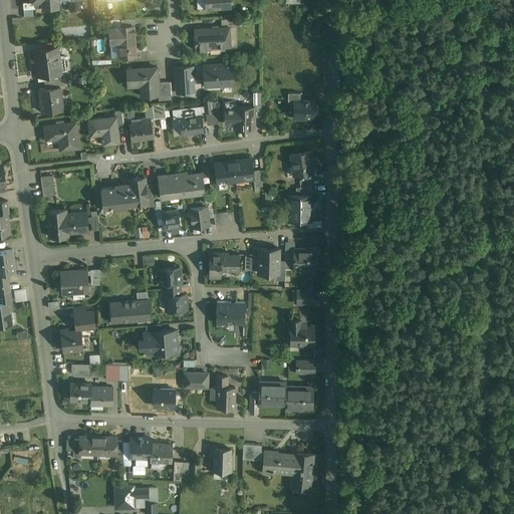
[(204,0),(205,7),(205,8),(231,7),(230,0),(204,0)]
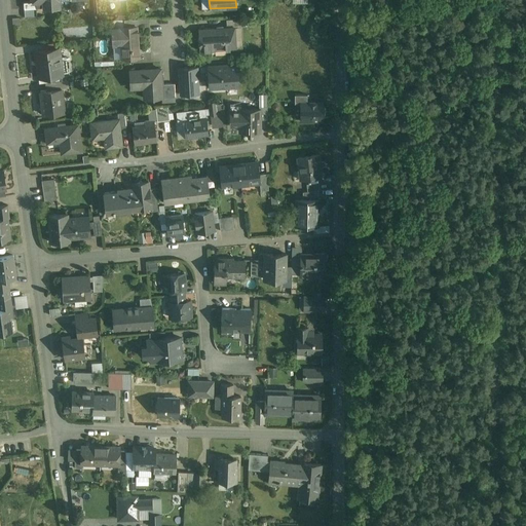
[(36,8),(25,9),(25,17),(37,16),(36,8)]
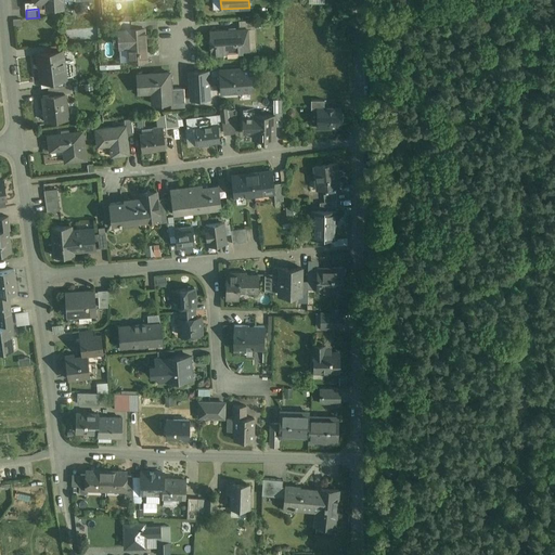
[(253,20),(239,21),(240,29),(247,28),(248,29),(254,28),(253,20)]
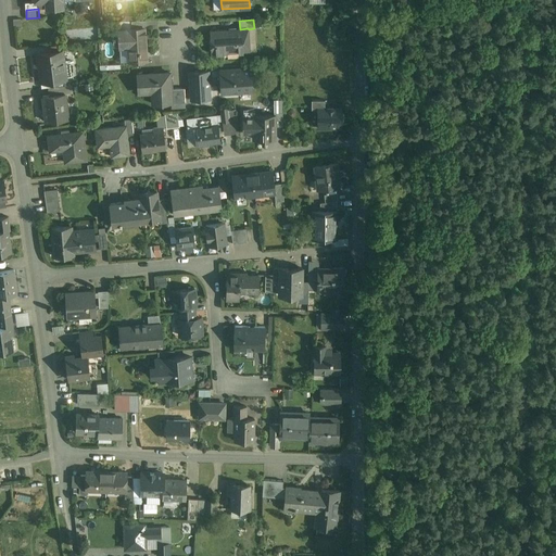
[(131,28),(127,28),(128,29),(118,29),(119,47),(129,47),(129,61),(147,60),(146,42),(144,42),(144,38),(146,38),(144,27),(131,28)]
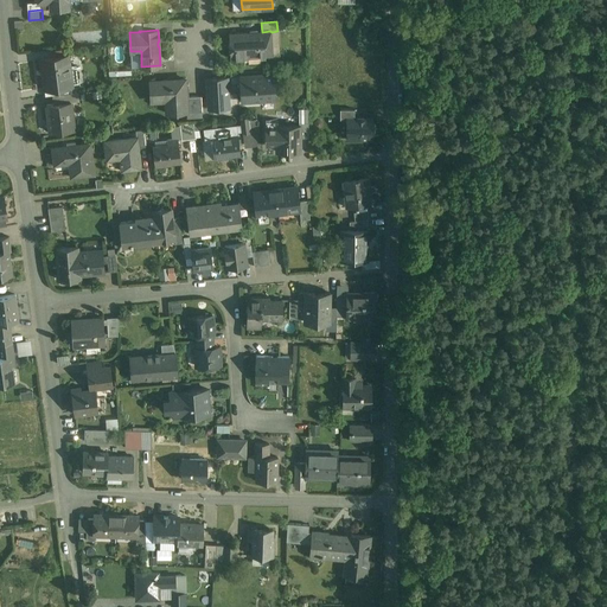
[(262,32),(243,32),(246,58),(273,56),(272,32),(270,31),(262,32)]
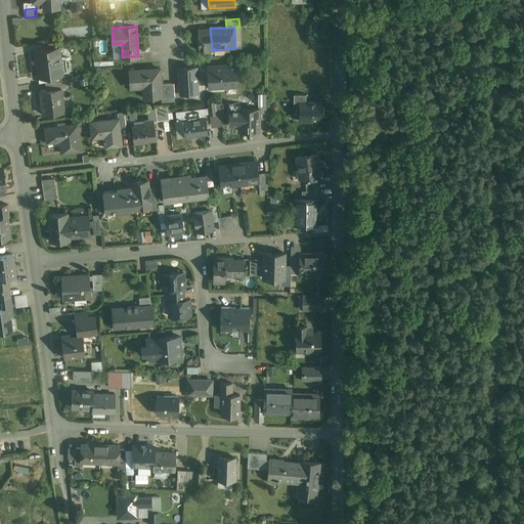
[(210,28),(198,29),(200,50),(212,50),(210,28)]
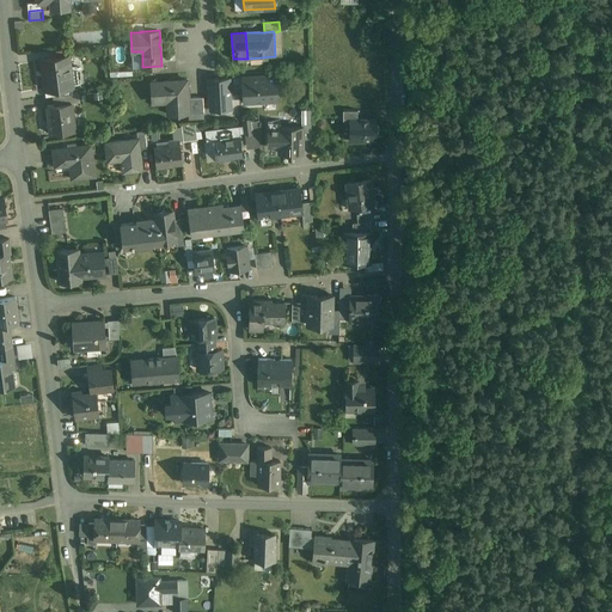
[(56,57),(41,60),(46,90),(61,87),(71,86),(68,68),(71,68),(68,56),(56,57)]
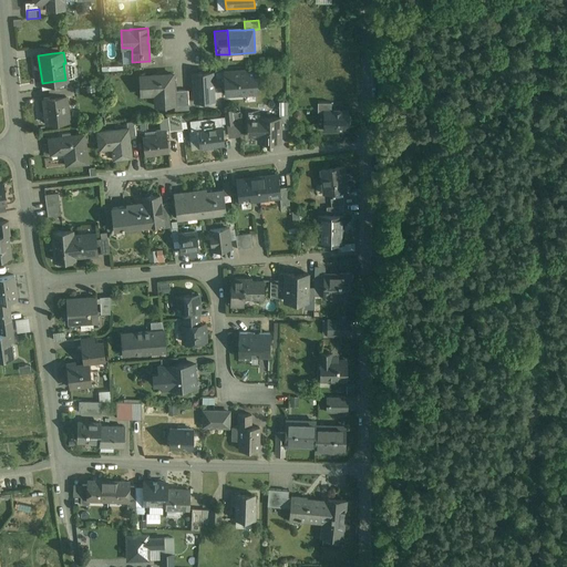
[(256,70),(225,71),(225,72),(226,88),(226,95),(257,93),(256,70)]
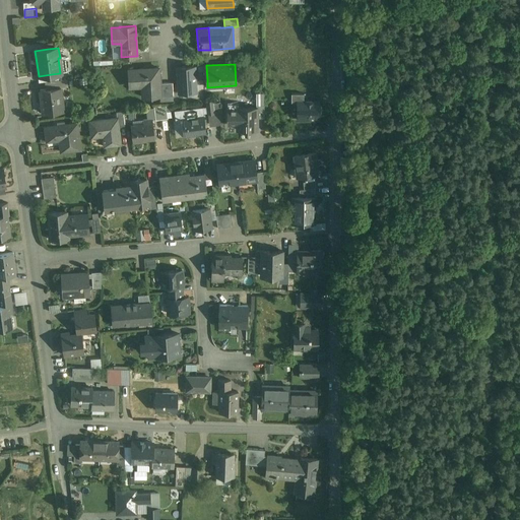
[(206,66),(178,68),(178,72),(179,82),(180,82),(207,80),(206,66)]
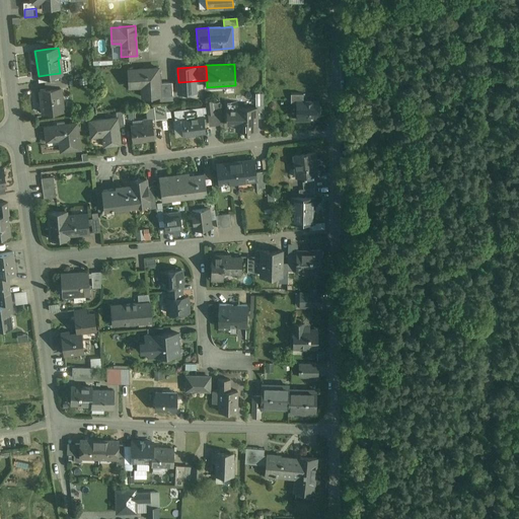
[(158,67),(130,69),(131,83),(142,82),(143,97),(160,96),(159,83),(158,67)]
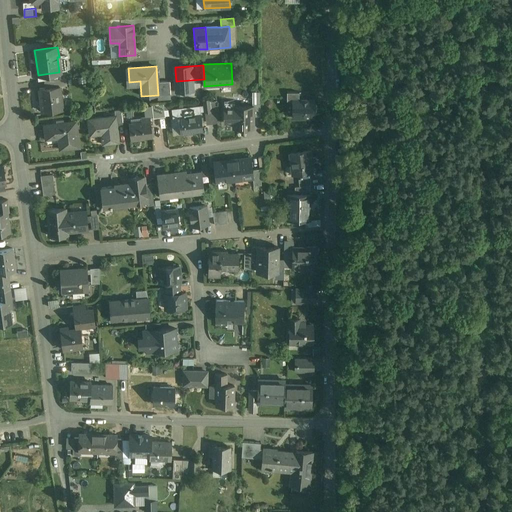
[(51,79),(44,80),(45,88),(60,86),(67,85),(66,78),(51,79)]
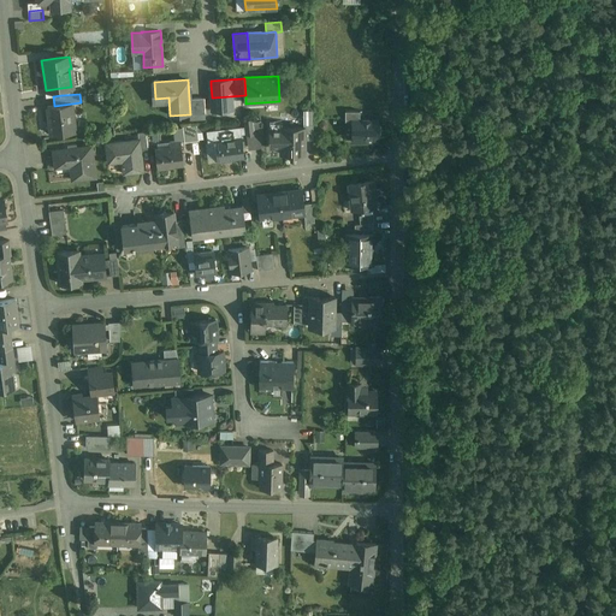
[(205,98),(189,99),(190,114),(195,113),(206,113),(205,106),(205,98)]
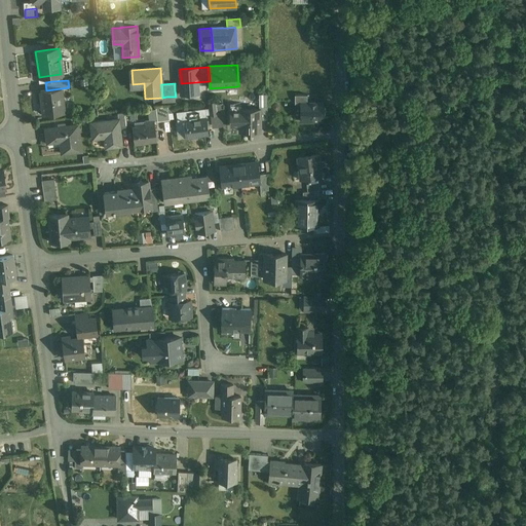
[(46,90),(40,91),(43,115),(65,112),(62,88),(46,90)]
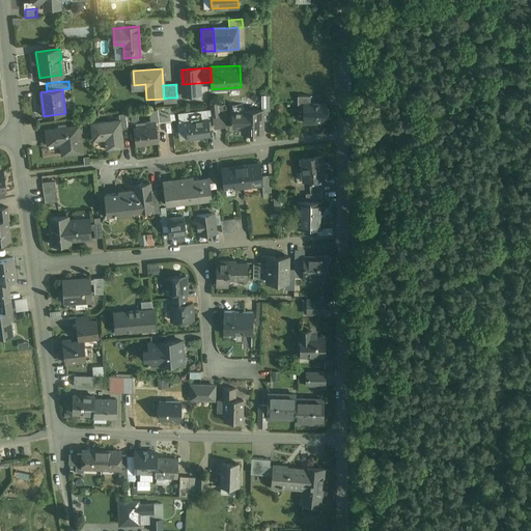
[(310,96),(298,96),(298,105),(304,105),(310,105),(310,96)]
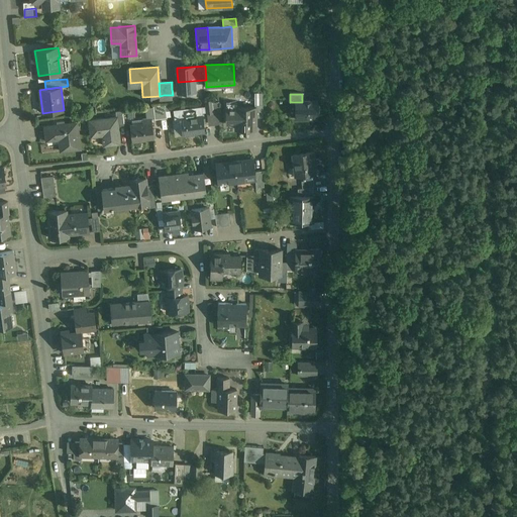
[(212,103),(212,99),(205,100),(207,113),(219,112),(218,102),(212,103)]
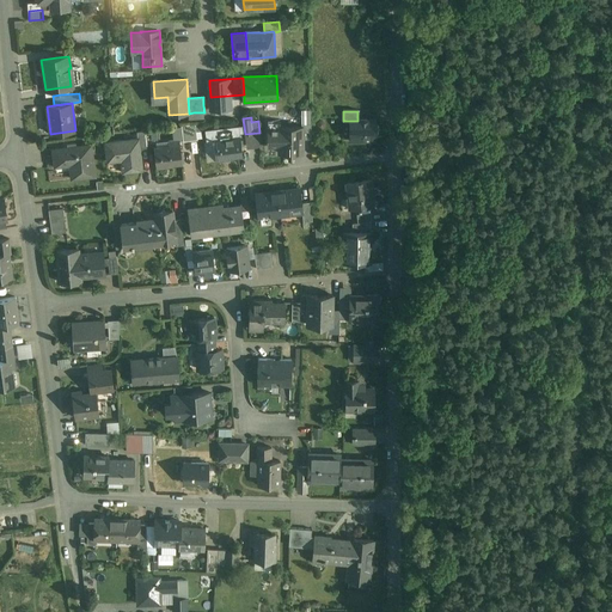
[(357,121),(350,121),(350,141),(375,141),(375,121),(357,121)]
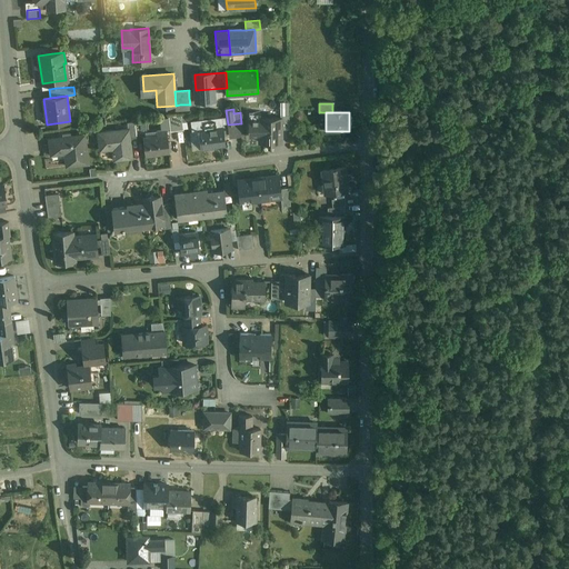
[(182,116),(169,117),(170,131),(183,130),(182,116)]
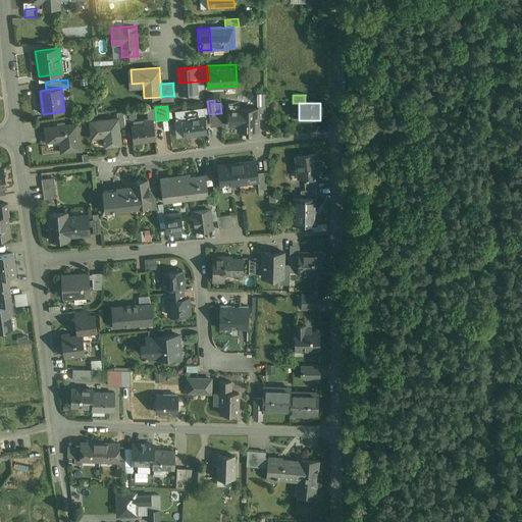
[(204,107),(181,110),(183,121),(184,131),(185,137),(194,136),(194,135),(207,133),(204,107)]
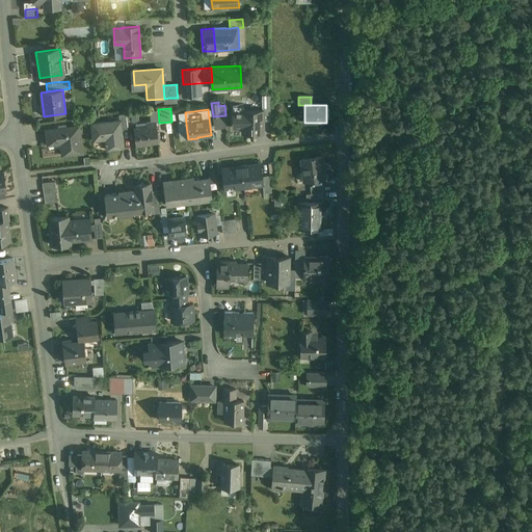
[(262,110),(243,111),(243,112),(245,112),(245,120),(243,120),(243,133),(263,133),(263,121),(263,111),(262,110)]
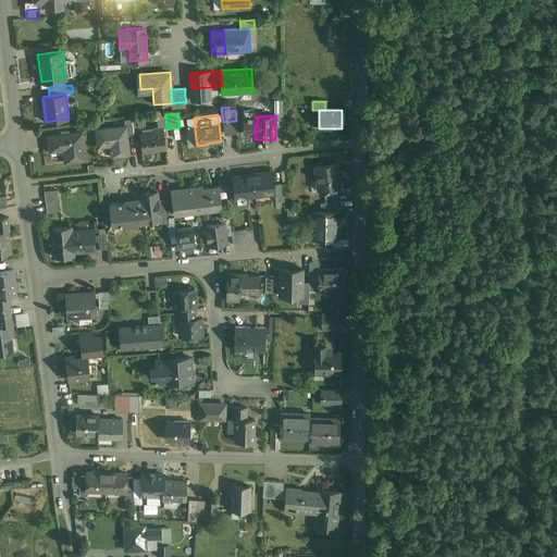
[(132,119),(125,120),(125,125),(126,125),(127,134),(134,133),(132,119)]
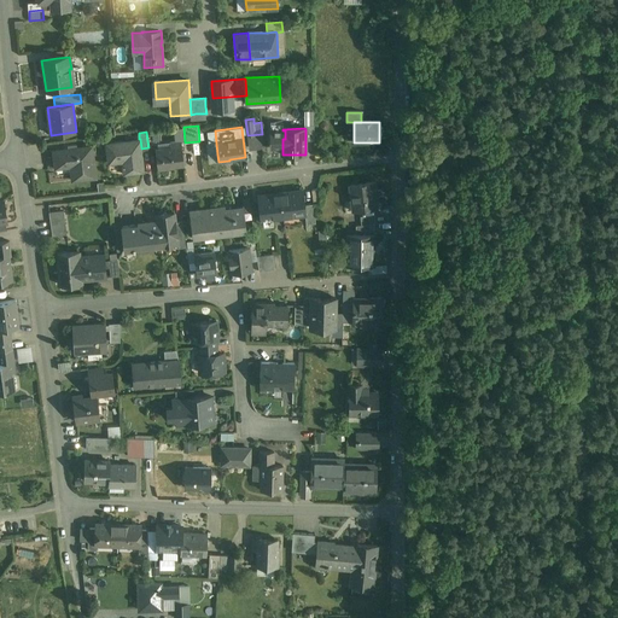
[(139,139),(106,144),(109,161),(122,159),(124,174),(144,172),(141,149),(140,139),(139,139)]
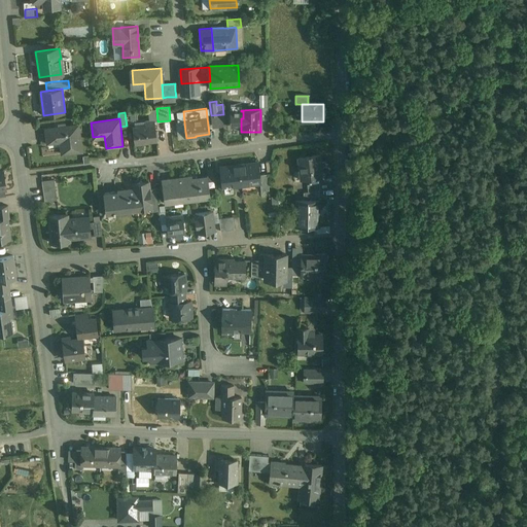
[(154,119),(145,120),(146,125),(133,127),(135,144),(144,143),(144,142),(157,141),(154,119)]
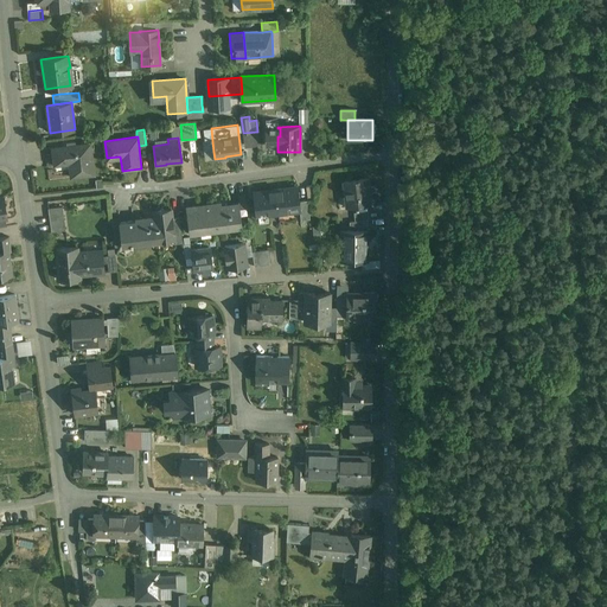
[(205,141),(204,141),(205,153),(213,152),(212,141),(205,141)]
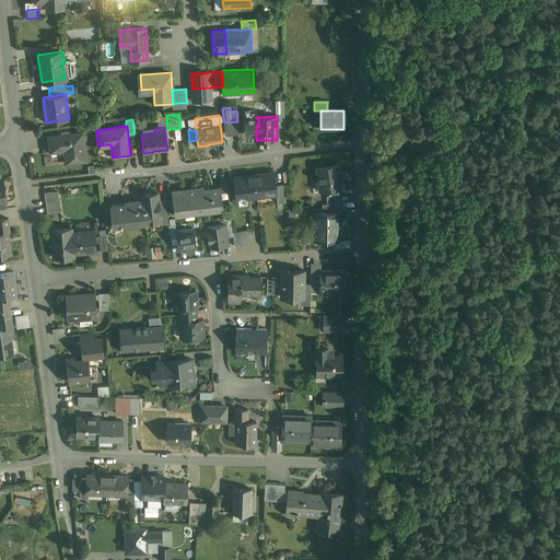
[(83,131),(70,133),(69,132),(69,133),(62,135),(62,133),(61,133),(61,135),(48,136),(50,149),(63,147),(66,163),(86,160),(83,131)]
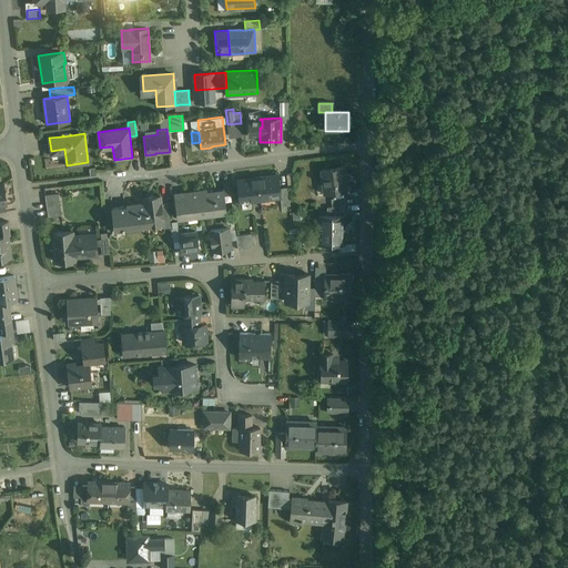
[(345,166),(322,170),(325,194),(346,192),(344,176),(346,176),(345,166)]
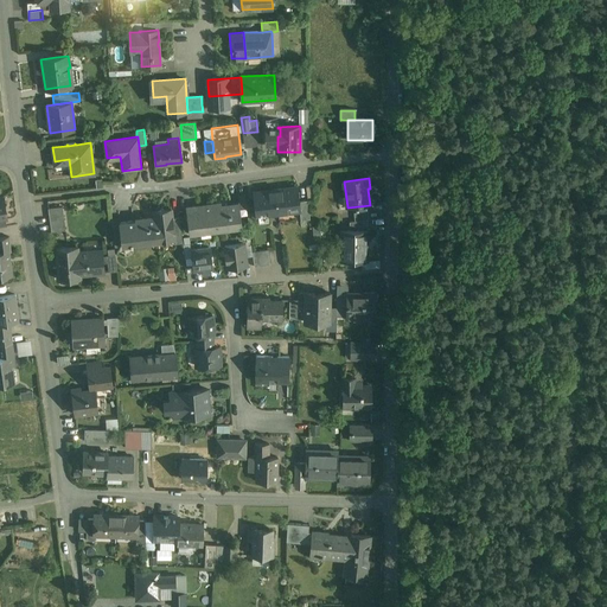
[(298,187),(275,190),(279,213),(300,211),(299,202),(298,187)]
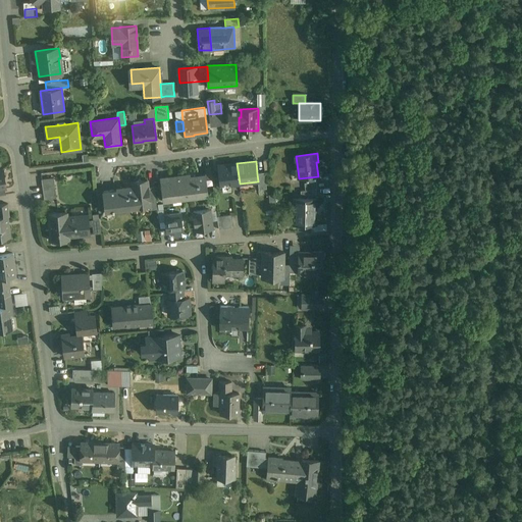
[(237,163),(218,165),(220,186),(240,184),(237,163)]
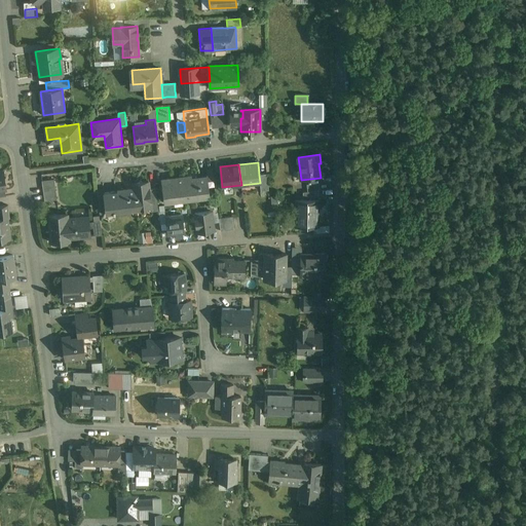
[(267,174),(259,175),(260,183),(261,190),(269,190),(267,174)]
